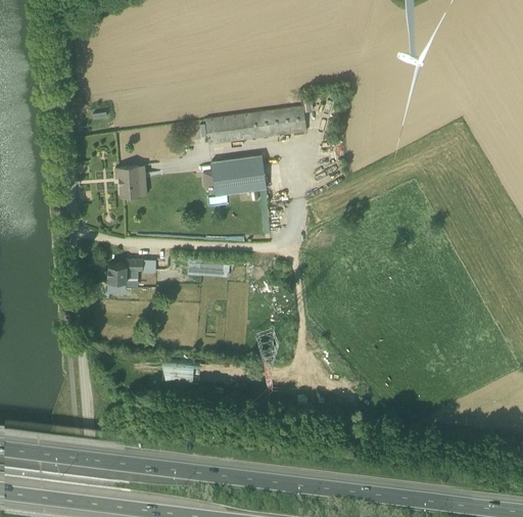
[(206,144),(303,132),(300,106),(203,119),(206,144)]
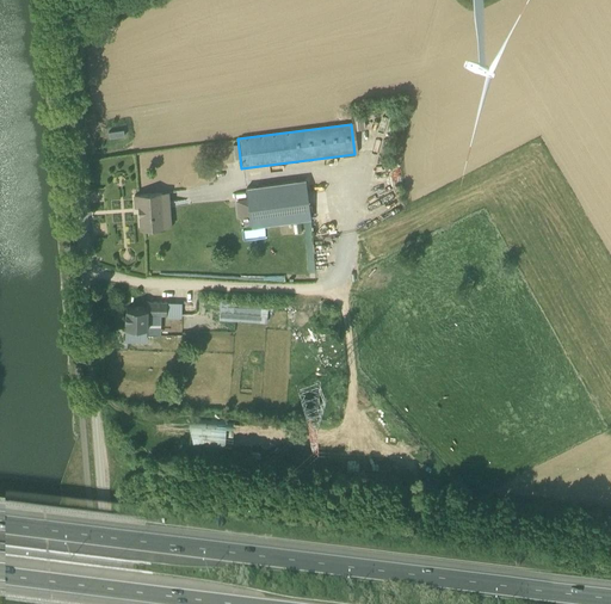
[(247,199),(235,202),(238,217),(250,216),(251,227),(272,225),(273,232),(283,230),(283,223),(310,220),(310,217),(304,180),(246,189),(245,189),(247,199)]
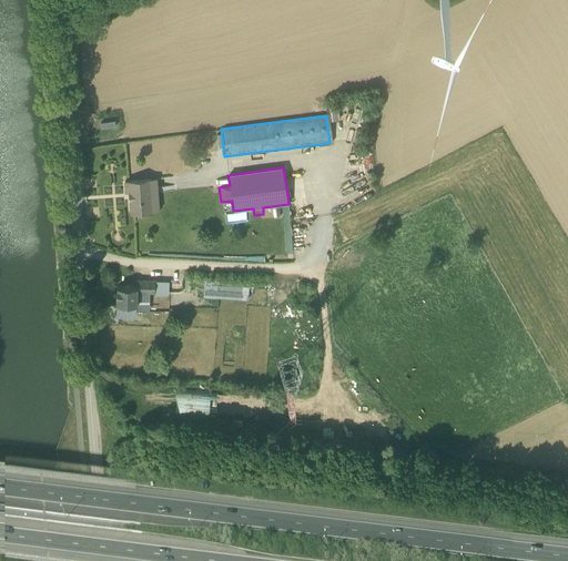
[(155,177),(124,181),(125,191),(128,191),(130,212),(159,208),(158,194),(155,193),(158,192),(155,177)]
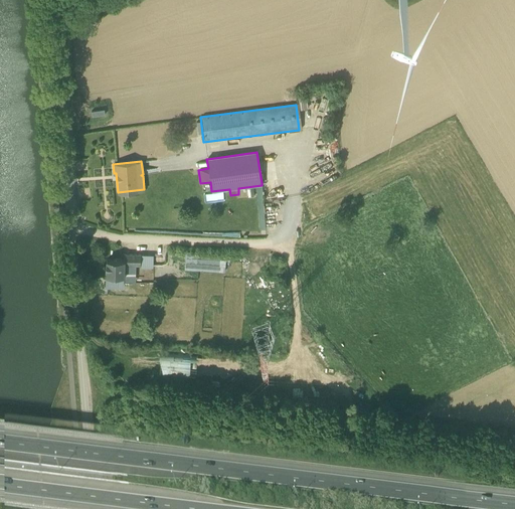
[(185,253),(184,271),(228,274),(229,262),(224,262),(224,256),(185,253)]
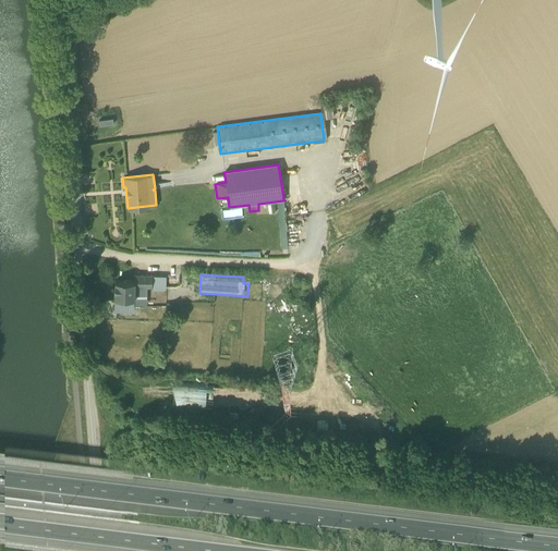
[(114,298),(133,300),(133,306),(145,306),(145,295),(134,295),(134,288),(152,288),(152,277),(134,277),(134,282),(114,282),(114,298)]
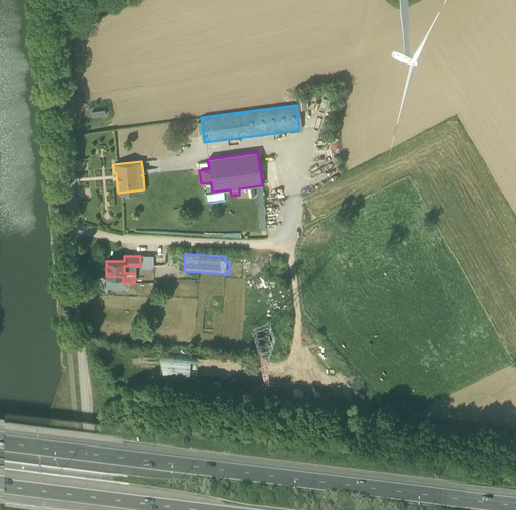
[(277,290),(277,306),(290,305),(289,290),(277,290)]
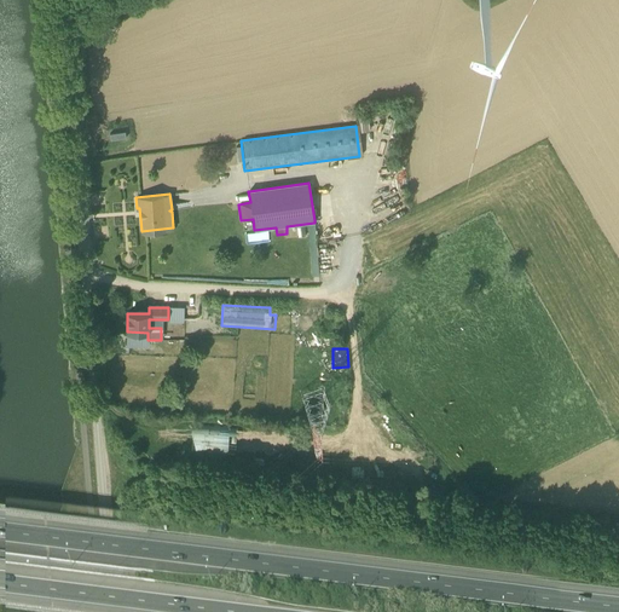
[(191,450),(229,451),(229,428),(192,427),(191,450)]
